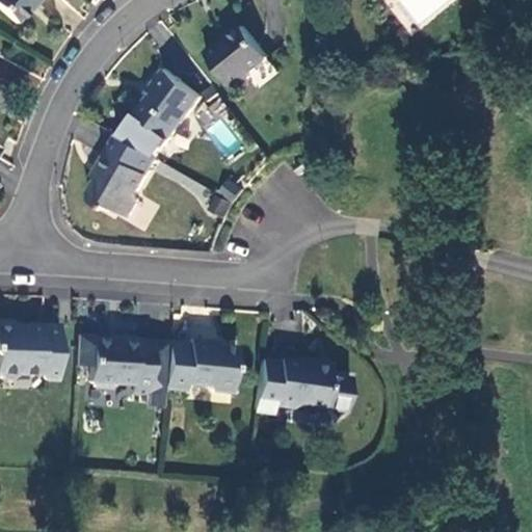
[(40,0),(0,0),(0,8),(15,23),(34,2),(37,2),(40,0)]
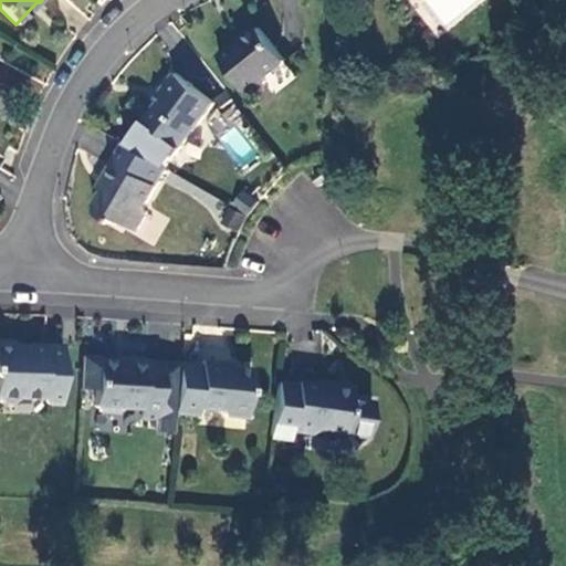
[(286,61),(259,29),(239,45),(236,44),(220,56),(251,95),(266,83),(268,75),(286,61)]
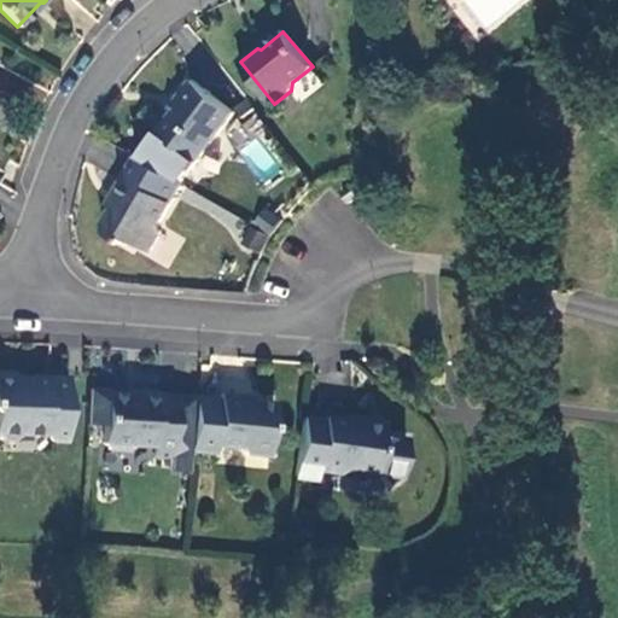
[(140,158),(184,184),(237,114),(193,81),(178,100),(182,104),(140,158)]
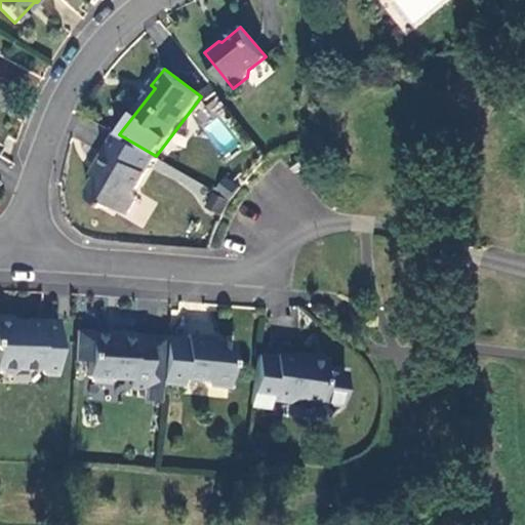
[(202,122),(224,109),(215,94),(193,108),(202,122)]
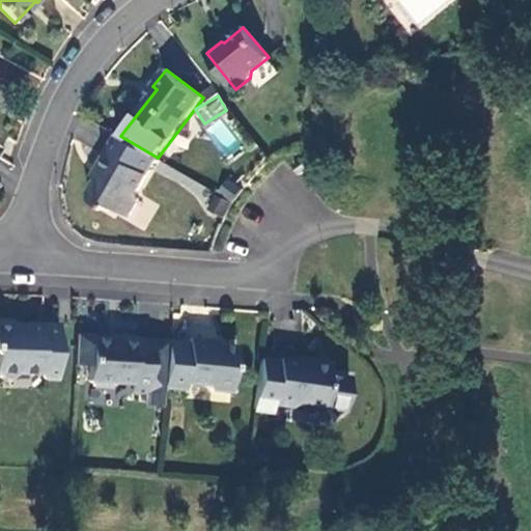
[(159,159),(158,158),(120,136),(117,135),(98,169),(102,172),(90,192),(91,200),(112,211),(114,207),(130,217),(139,200),(139,192),(159,159)]
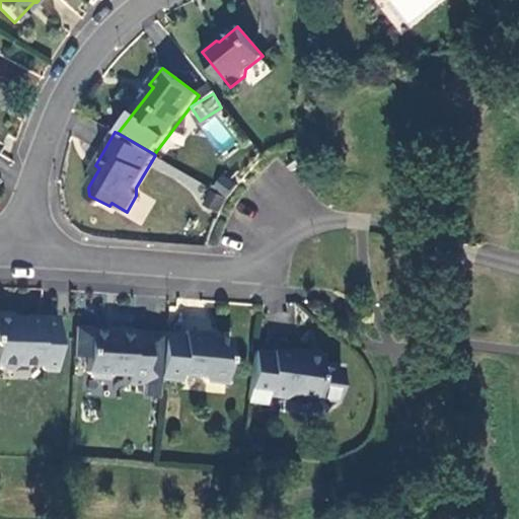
[(287,162),(294,171),(307,160),(301,152),(287,162)]
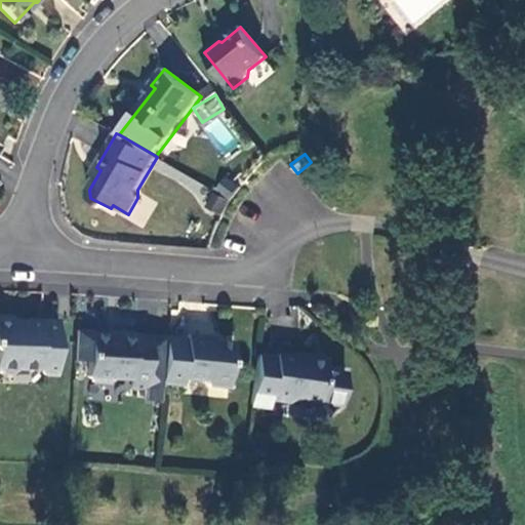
[(228,178),(218,189),(231,198),(239,188),(228,178)]
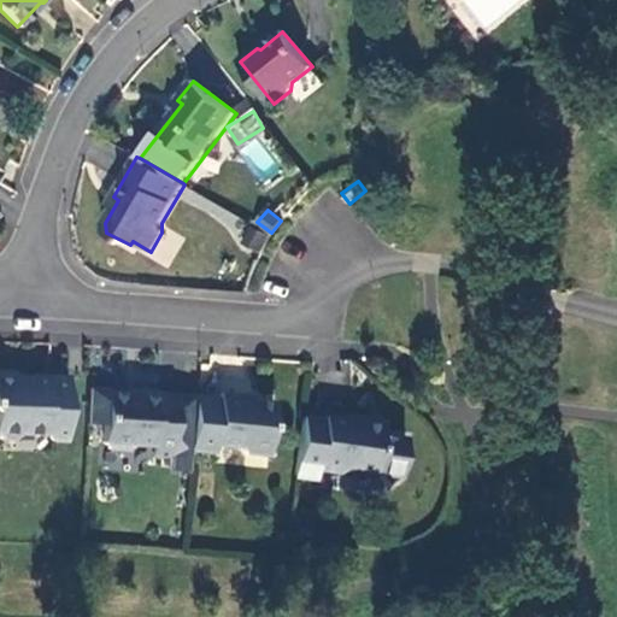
[(244,244),(263,253),(266,242),(271,235),(254,225),(244,244)]
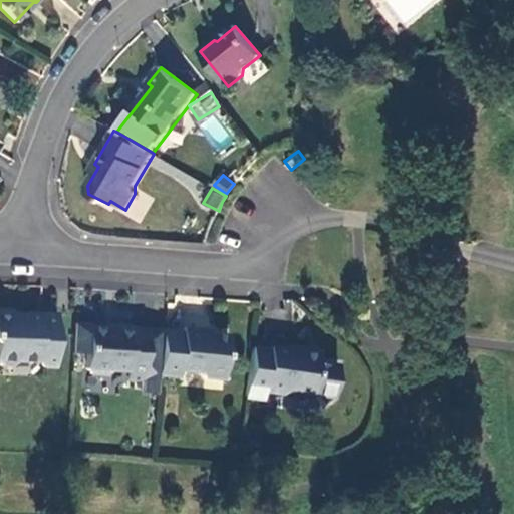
[(12,310),(0,310),(0,363),(3,367),(15,366),(20,361),(38,362),(43,368),(56,368),(57,314),(26,314),(22,316),(12,316),(12,310)]
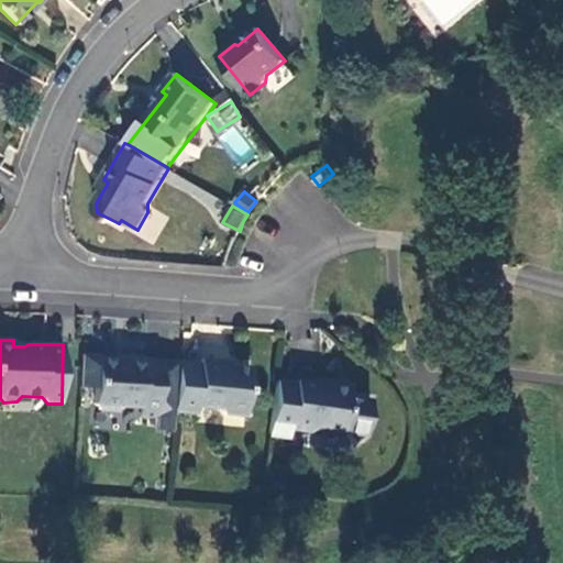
[(98,356),(81,355),(78,388),(96,389),(95,406),(100,410),(119,411),(124,407),(141,408),(141,417),(157,418),(162,362),(143,361),(143,360),(125,357),(125,361),(98,359),(98,356)]
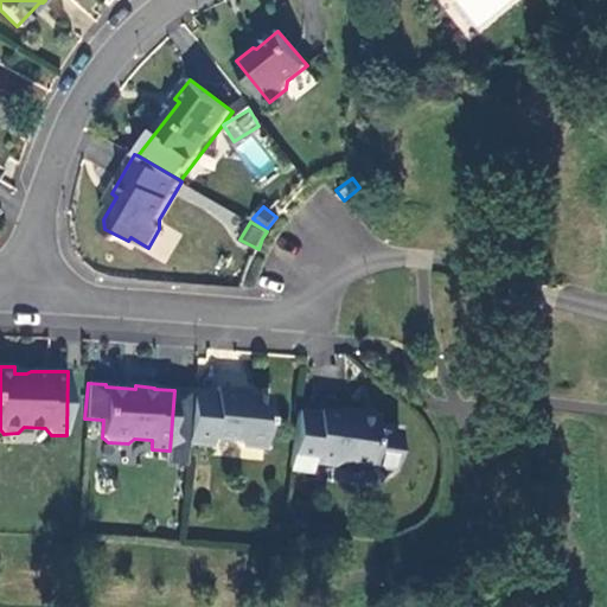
[(192,390),(186,443),(213,446),(213,439),(236,440),(242,446),(266,448),(270,395),(240,393),(240,389),(217,388),(217,393),(192,390)]
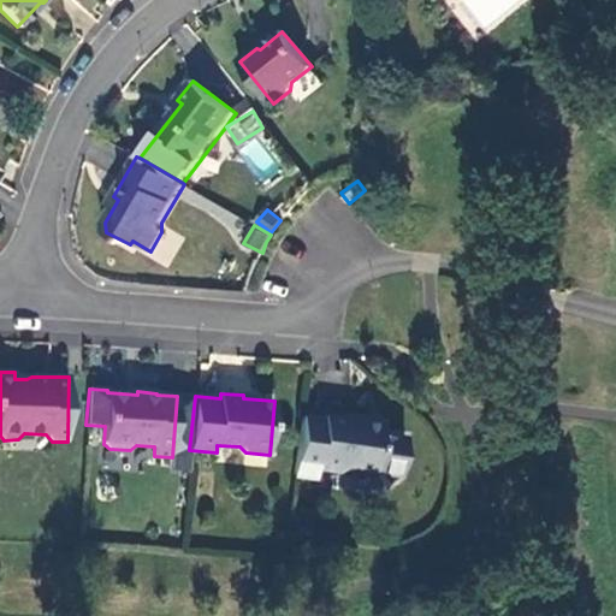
[(318,421),(303,419),(296,475),(317,478),(318,469),(339,472),(347,467),(377,472),(388,485),(401,474),(406,439),(380,436),(381,426),(321,419),(318,421)]
